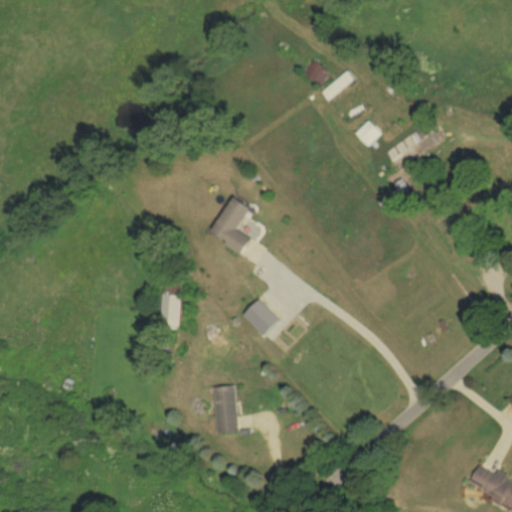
[(407,140),(415,157),(445,143),(437,126),(407,140)]
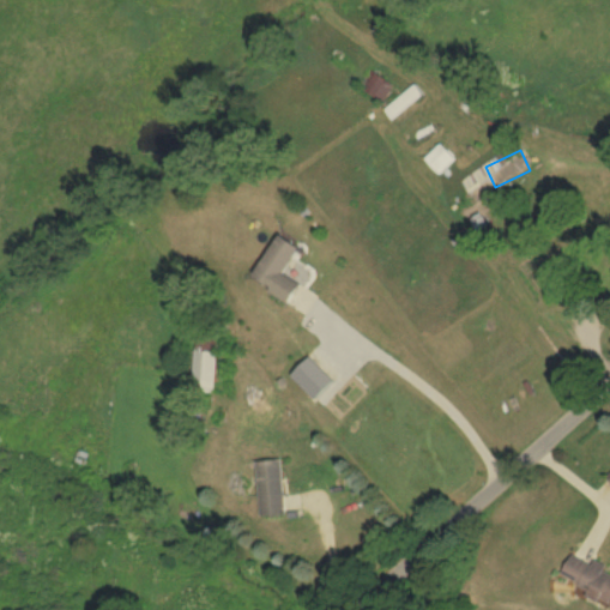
[(301,252),(279,239),(253,282),(291,306),(302,289),(284,278),(301,252)]
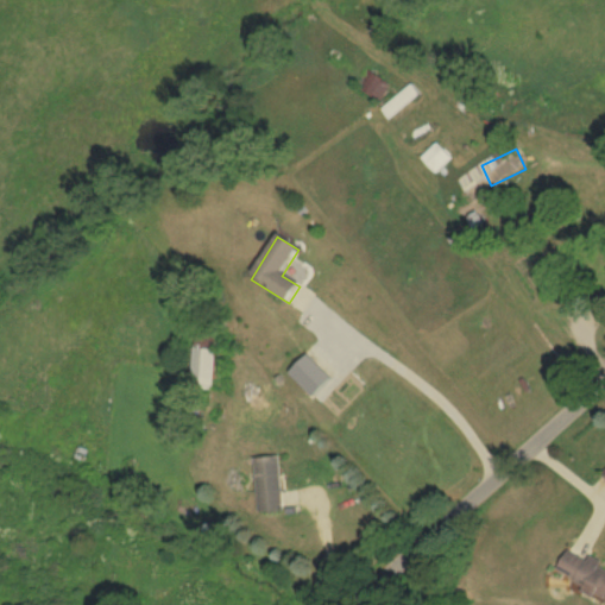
[(210,391),(213,351),(210,351),(210,342),(190,341),(188,390),(210,391)]
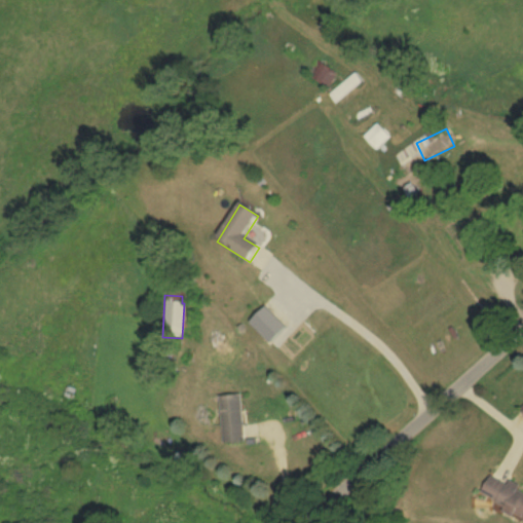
[(222,443),(244,442),(240,395),(218,396),(222,443)]
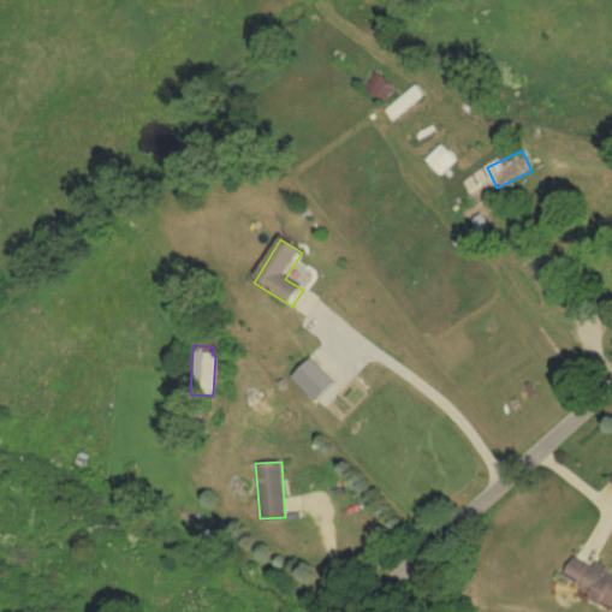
[(563,578),(582,587),(577,596),(611,610),(611,607),(611,581),(611,576),(611,572),(571,557),(563,578)]
